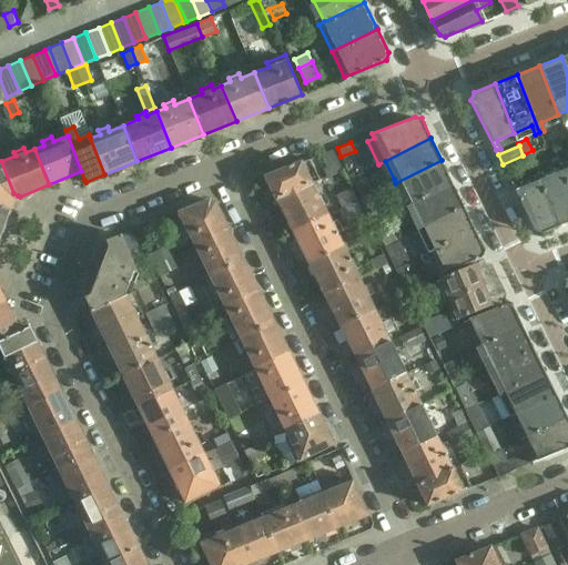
[(326,167),(322,169),(325,175),(341,169),(333,149),(322,153),(326,167)]
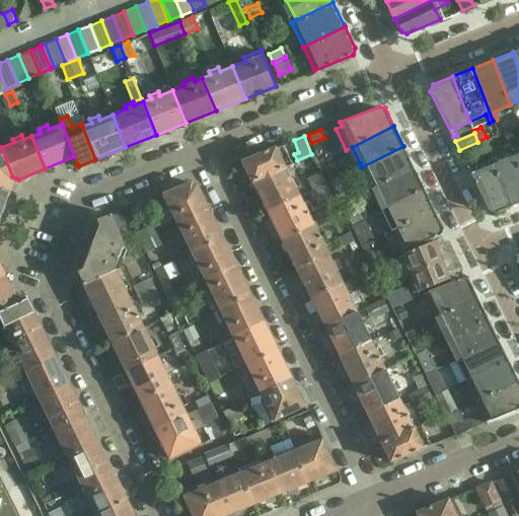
[(495,136),(485,141),(488,148),(499,143),(495,136)]
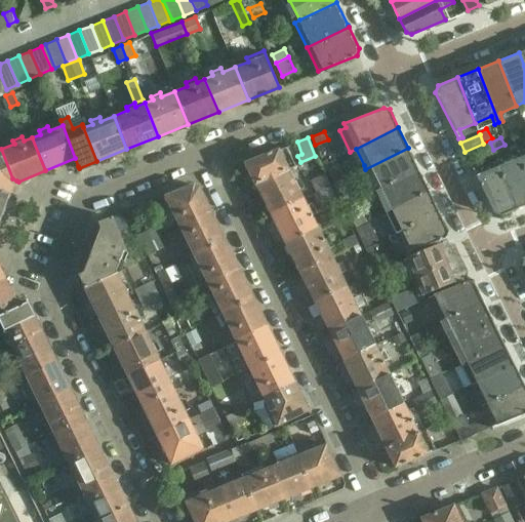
[(246,162),(256,184),(296,165),(287,146),(246,162)]
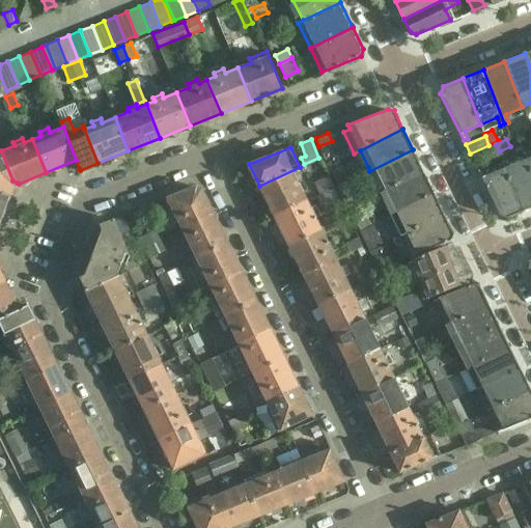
[(423,171),(413,149),(369,171),(371,175),(378,172),(386,190),(423,171)]
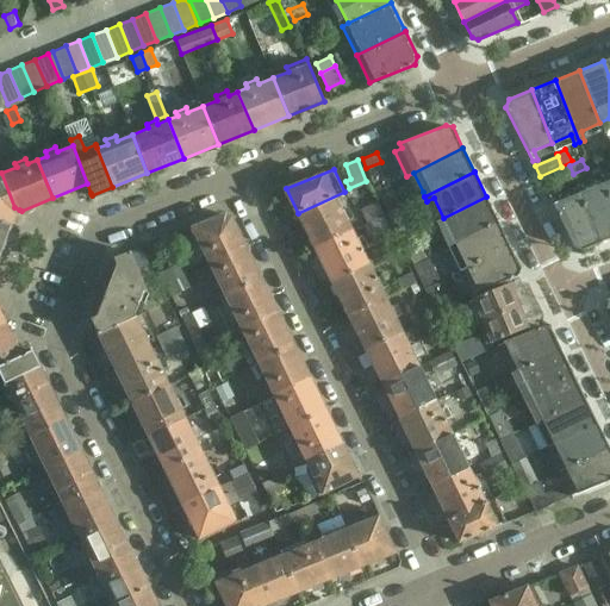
[(0,173),(0,224),(11,230),(19,210),(14,207),(1,173),(0,173)]
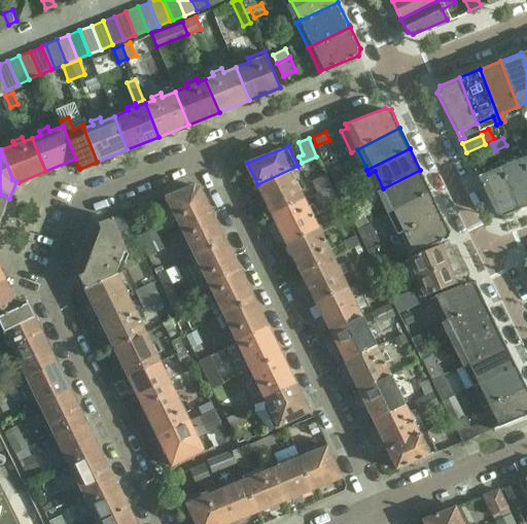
[(519,209),(526,206),(526,171),(522,158),(505,165),(502,156),(497,159),(501,166),(519,209)]
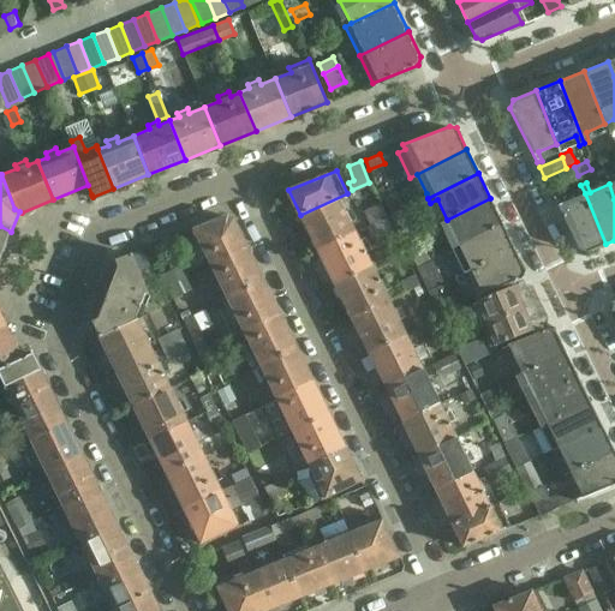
[(383,196),(392,215),(402,210),(394,191),(383,196)]
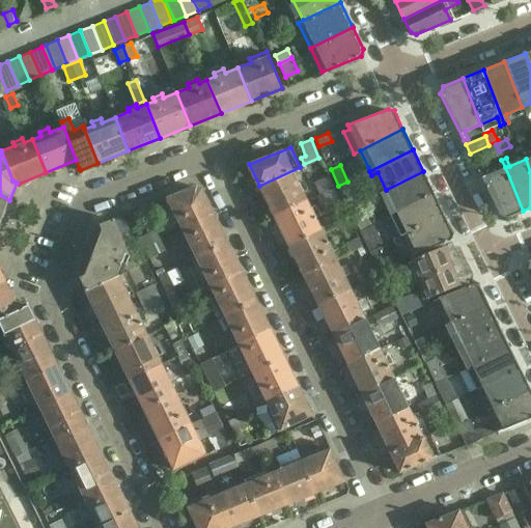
[(259,186),(274,215),(307,199),(303,191),(306,189),(302,181),(299,182),(292,171),(300,167),(259,186)]
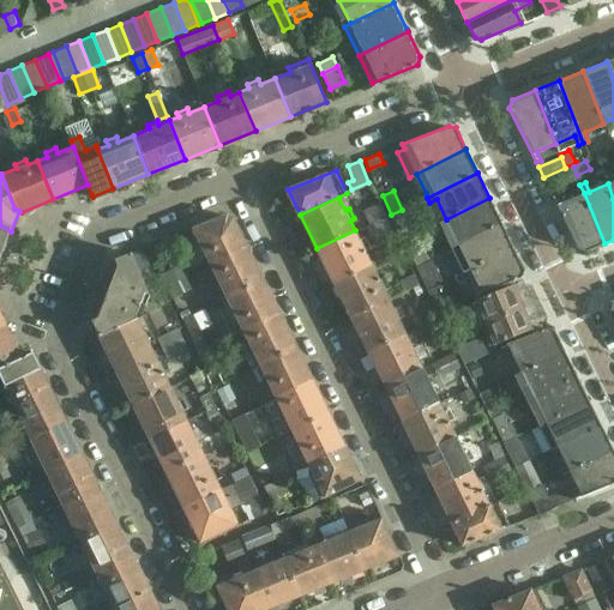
[(605,243),(584,193),(563,203),(558,193),(552,195),(578,248),(587,252),(605,243)]
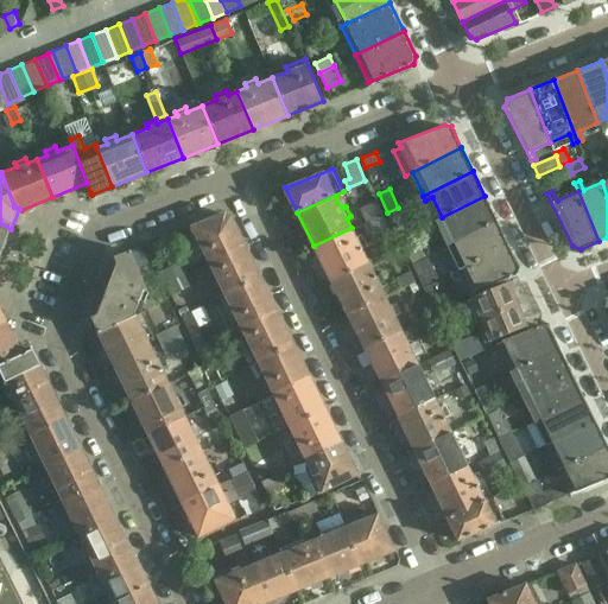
[(496,220),(485,196),(442,217),(451,236),(445,240),(448,245),(496,220)]
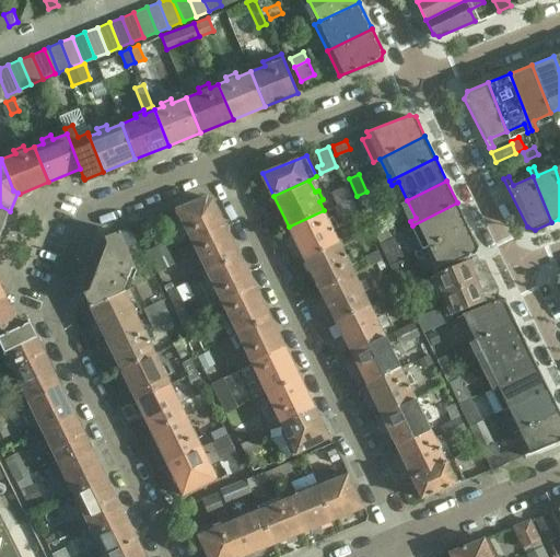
[(330,192),(336,204),(351,196),(346,184),(330,192)]
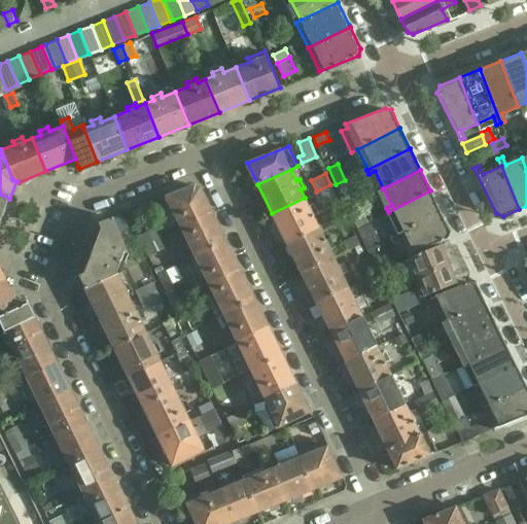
[(353,183),(338,189),(347,207),(352,197),(357,191),(353,183)]
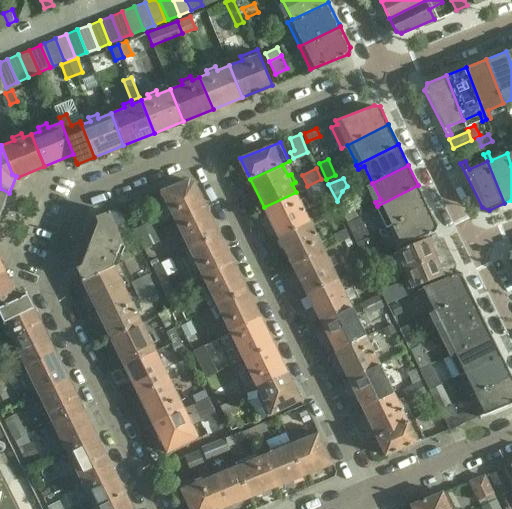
[(206,205),(199,190),(194,181),(190,179),(161,190),(175,220),(206,205)]
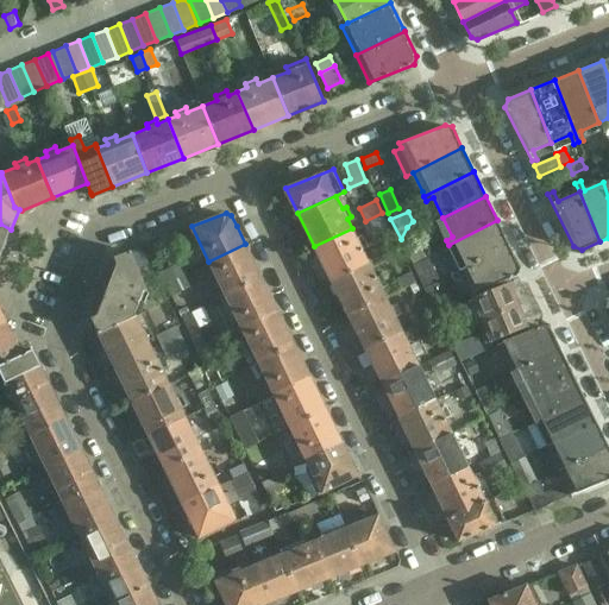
[(369,238),(389,228),(382,213),(365,221),(362,224),(369,238)]
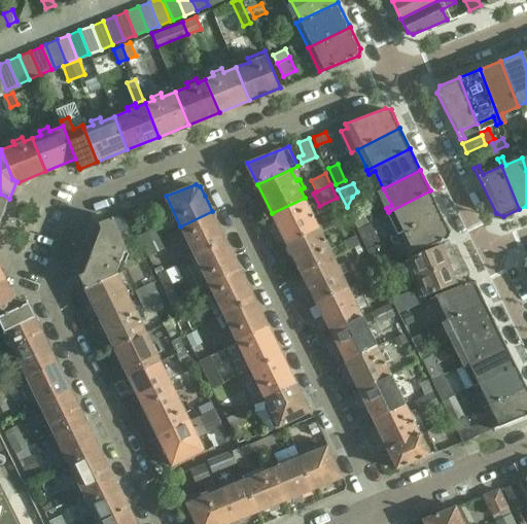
[(441,212),(430,190),(388,212),(390,216),(395,213),(403,230),(441,212)]
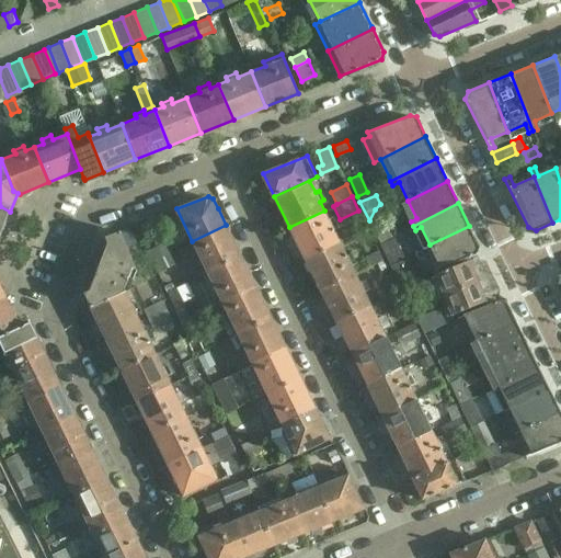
[(0,231),(1,232),(10,212),(0,206),(0,231)]
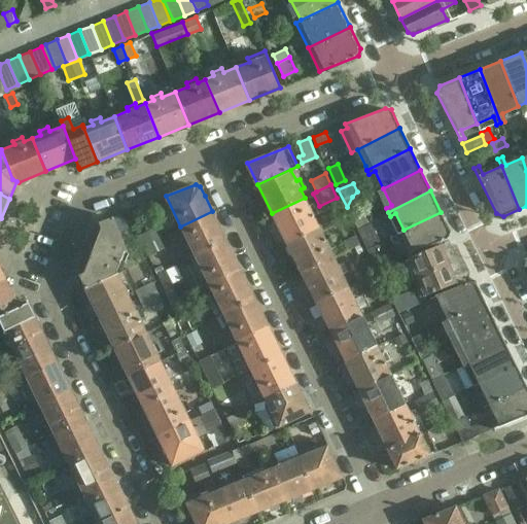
[(272,213),(287,243),(319,228),(313,215),(316,213),(311,204),(308,206),(305,198),(272,213)]
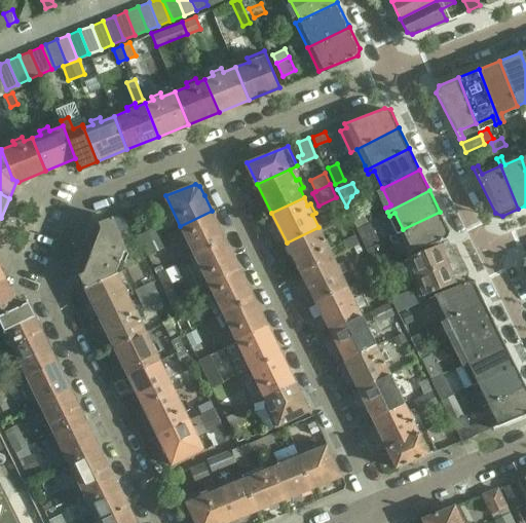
[(349,213),(355,226),(368,221),(361,207),(349,213)]
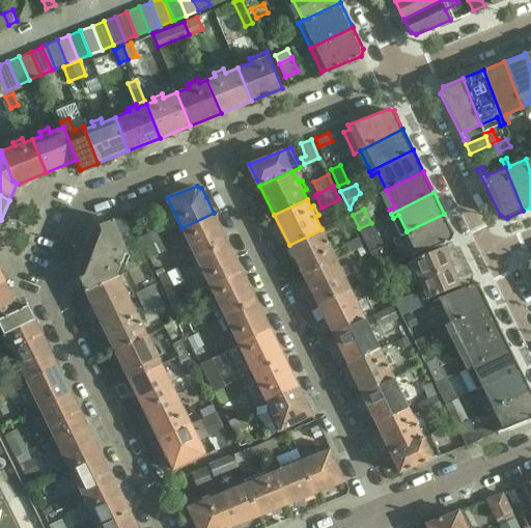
[(182,228),(196,257),(228,242),(214,213),(182,228)]
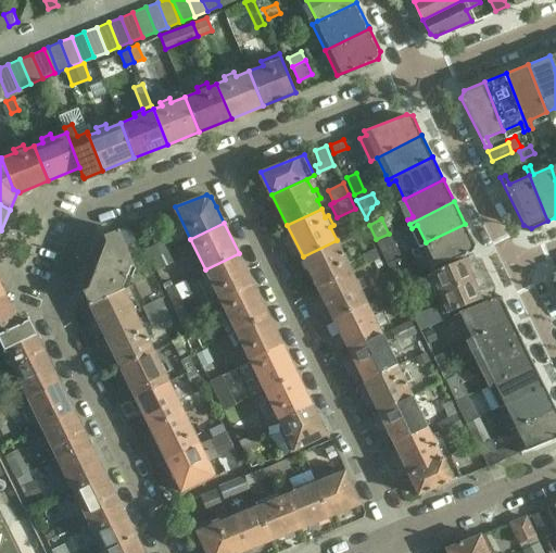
[(414,275),(472,251),(476,246),(465,224),(426,242),(387,263),(397,283),(414,275)]
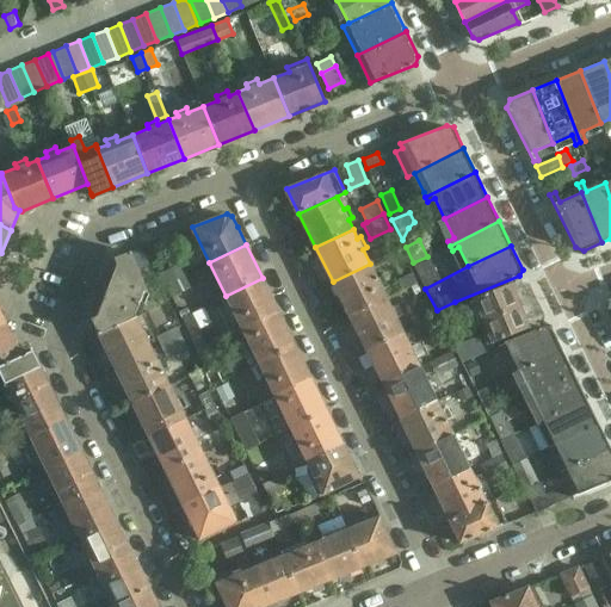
[(91,319),(99,334),(136,316),(135,314),(143,291),(147,290),(136,262),(147,258),(141,247),(131,252),(116,258),(118,265),(98,315),(91,319)]
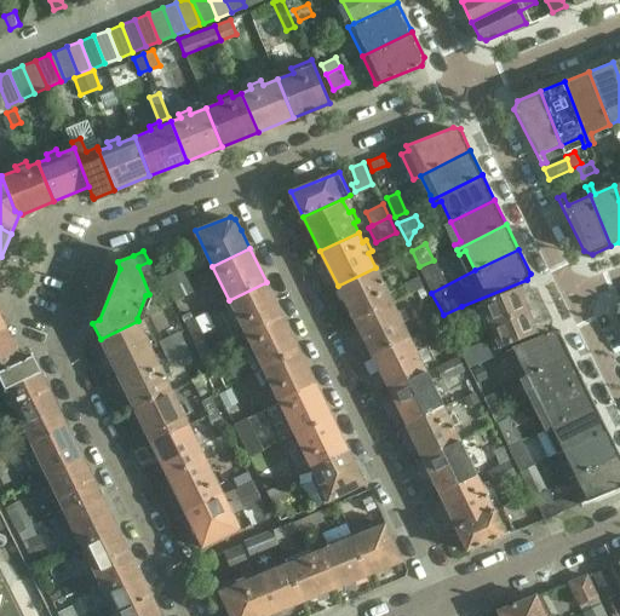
[(436,260),(420,269),(430,291),(446,283),(436,260)]
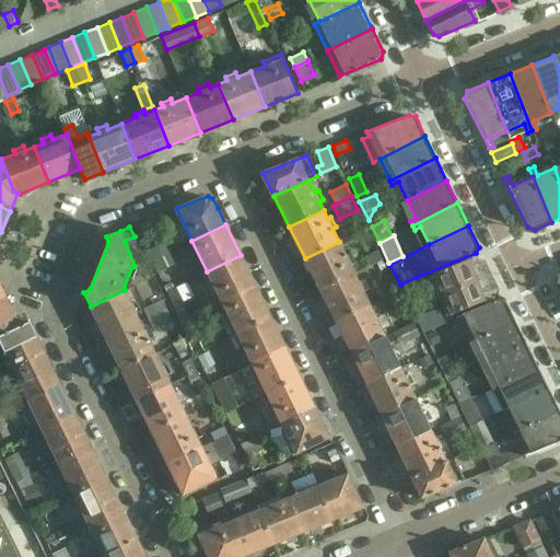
[(167,239),(146,248),(152,260),(173,251),(167,239)]
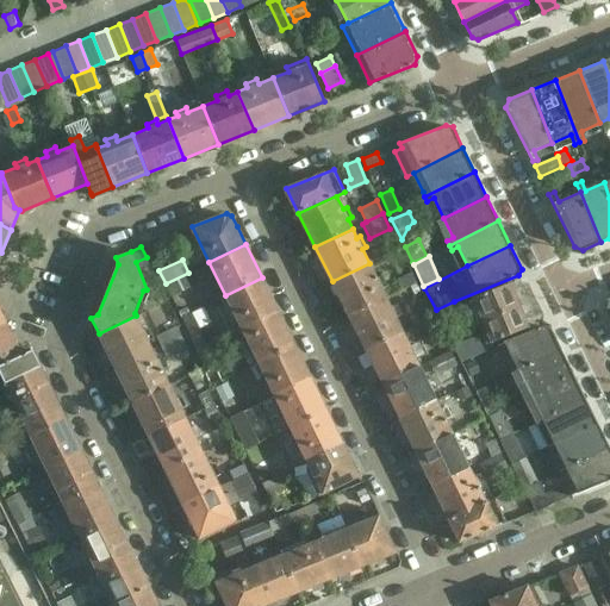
[(332,281),(349,316),(386,297),(381,287),(385,286),(380,275),(377,277),(369,263),(332,281)]
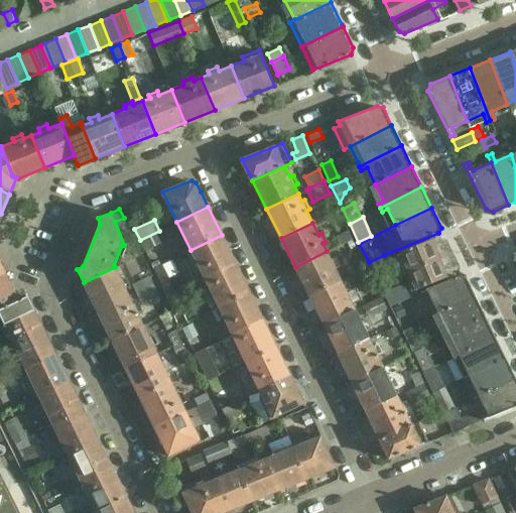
[(346,228),(332,234),(337,245),(351,239),(346,228)]
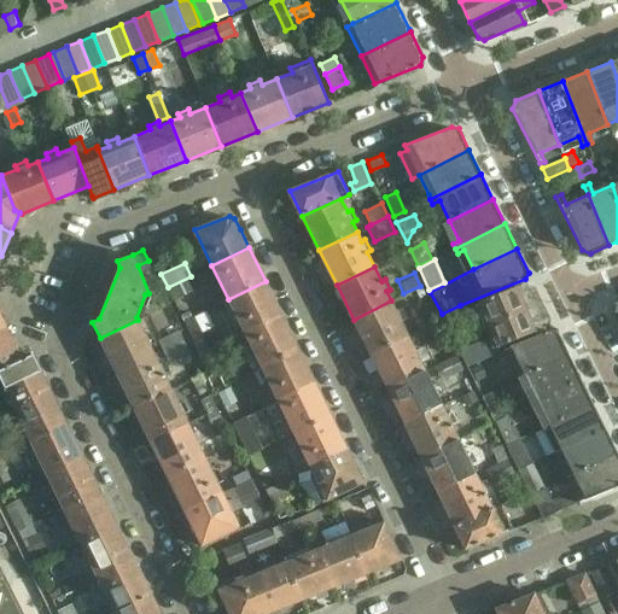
[(173,299),(197,287),(191,276),(168,287),(173,299)]
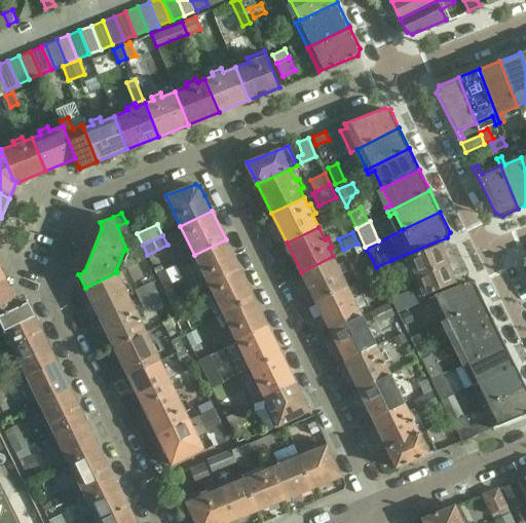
[(240,268),(226,239),(194,255),(209,284),(240,268)]
